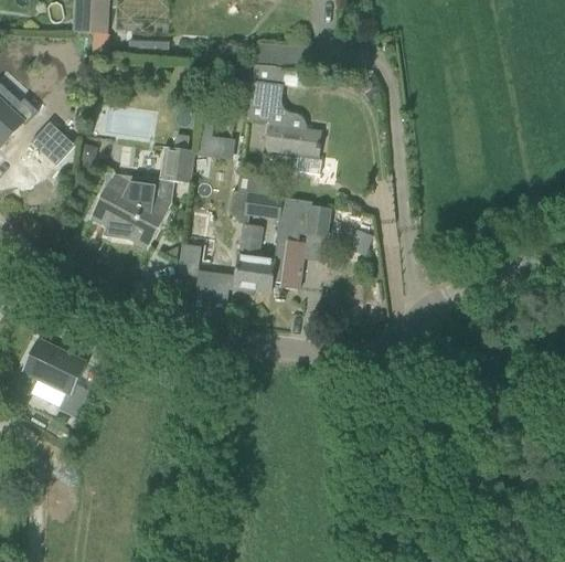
[(75,0),(73,31),(106,33),(108,0),(75,0)]
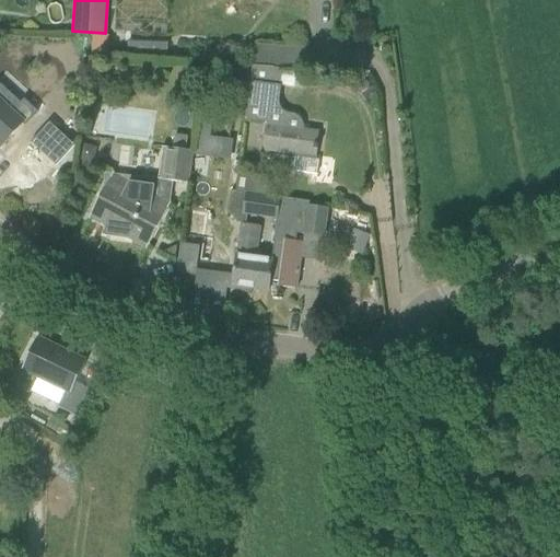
[(305,71),(307,47),(254,42),(249,80),(244,119),(267,123),(264,149),(295,153),(293,166),(314,169),(317,141),(315,141),(317,129),(302,128),(302,127),(302,124),(301,122),(300,119),(299,117),(296,115),(295,115),(283,111),(281,111),(279,108),(278,107),(277,105),(276,104),(275,102),(275,100),(275,84),(279,85),(281,68),(305,71)]
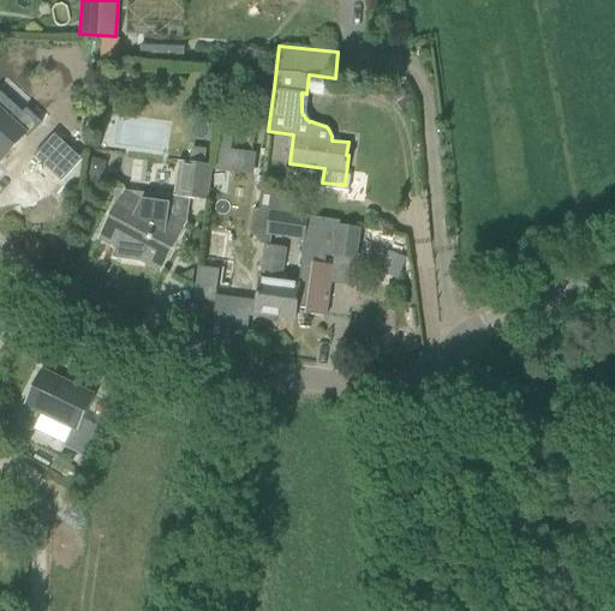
[(83,76),(87,72),(72,58),(58,72),(72,87),(77,82),(83,88),(89,82),(83,76)]
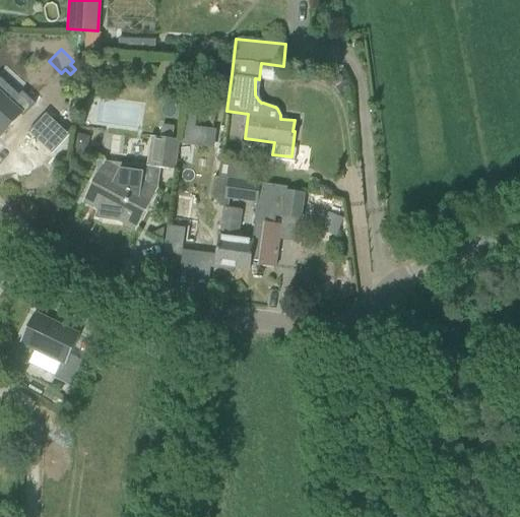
[(0,133),(19,112),(22,115),(36,102),(22,89),(18,93),(0,76),(0,133)]
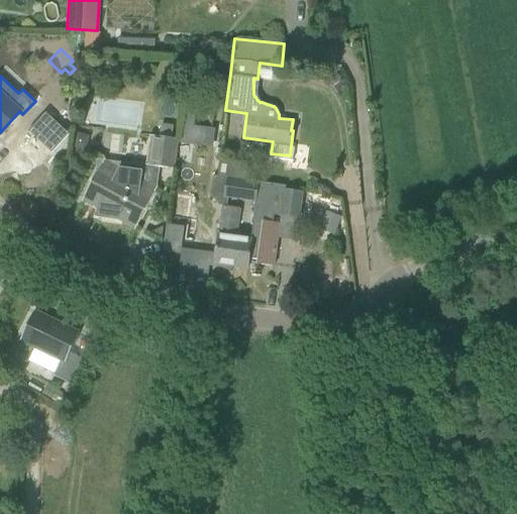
[(45,110),(28,129),(52,150),(69,132),(45,110)]
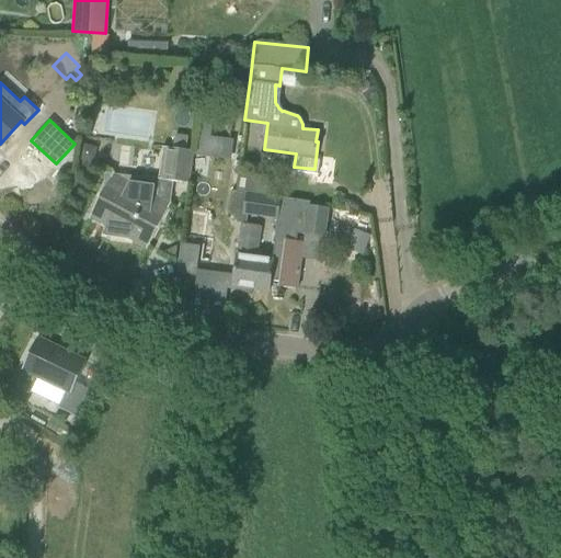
[(212,135),(208,155),(227,158),(229,137),(212,135)]
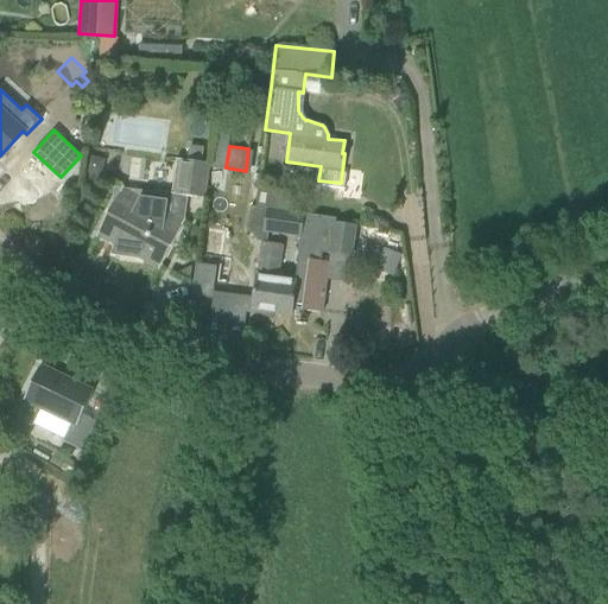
[(87,153),(82,170),(99,175),(103,158),(87,153)]
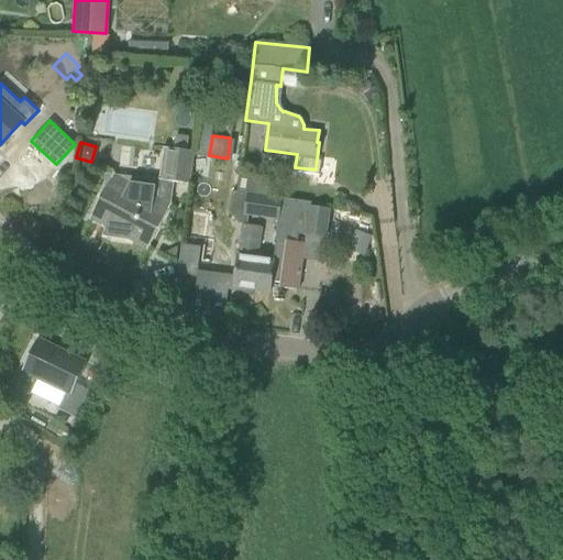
[(163,146),(157,178),(174,180),(175,180),(189,183),(195,151),(163,146)]
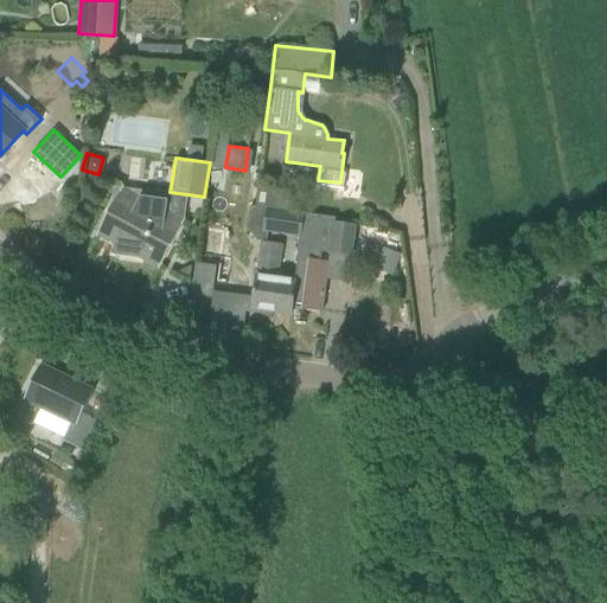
[(106,217),(95,235),(97,236),(98,233),(117,243),(116,251),(139,255),(158,265),(157,268),(158,268),(176,236),(185,218),(184,217),(187,194),(170,192),(166,192),(165,200),(142,198),(122,187),(123,185),(122,184),(106,217)]
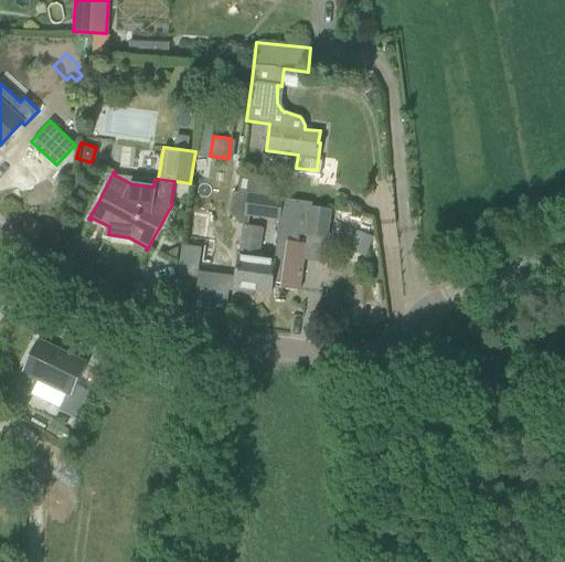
[(240,172),(237,190),(246,191),(269,194),(272,177),(240,172)]
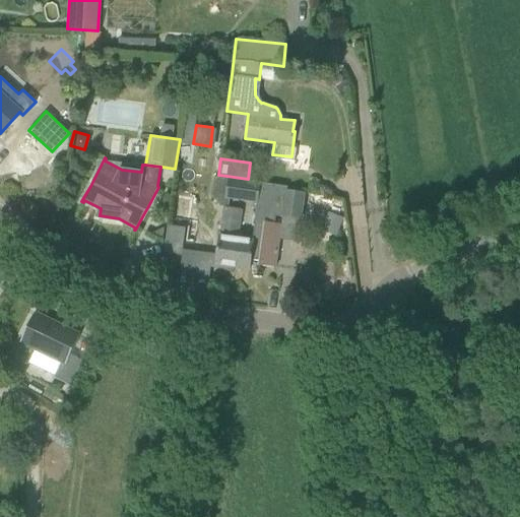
[(226,176),(224,194),(256,199),(259,181),(248,179),(226,176)]
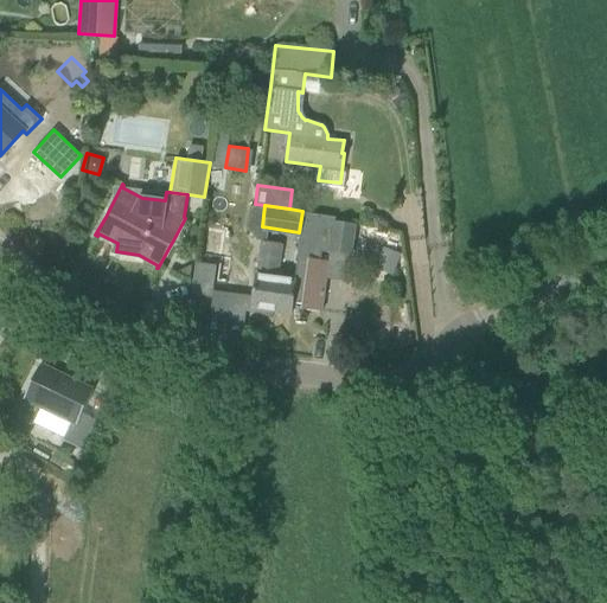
[(298,257),(291,312),(293,301),(301,302),(301,307),(321,310),(327,261),(320,260),(321,249),(330,249),(328,250),(351,254),(356,224),(333,220),(333,216),(304,211),(296,257),(298,257)]
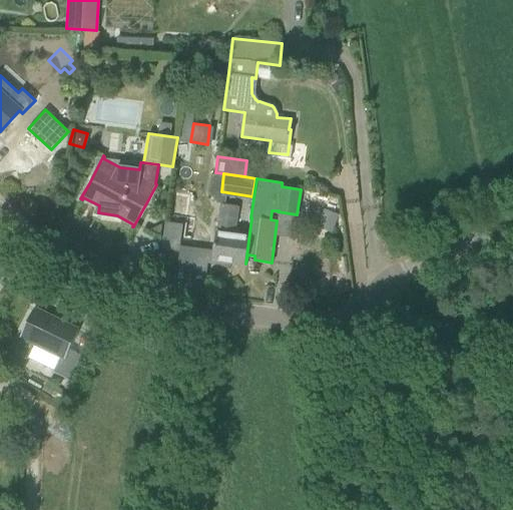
[(219,202),(212,260),(245,264),(251,217),(250,217),(248,235),(233,233),(237,205),(219,202)]
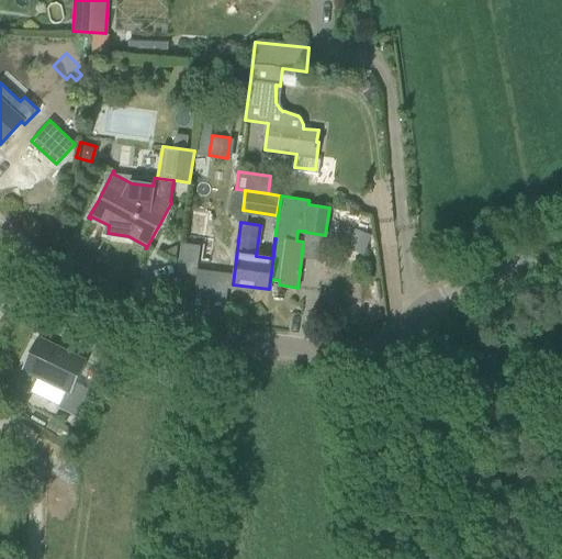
[(190,243),(186,274),(205,277),(210,246),(190,243)]
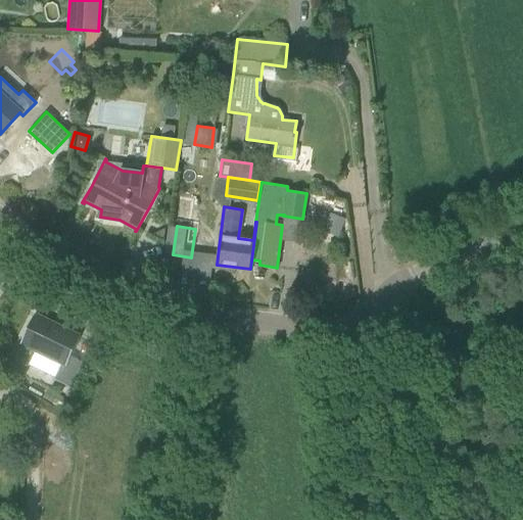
[(35,313),(19,343),(35,350),(49,358),(60,364),(58,367),(53,378),(72,387),(73,385),(84,362),(77,359),(70,356),(72,353),(81,335),(35,313)]
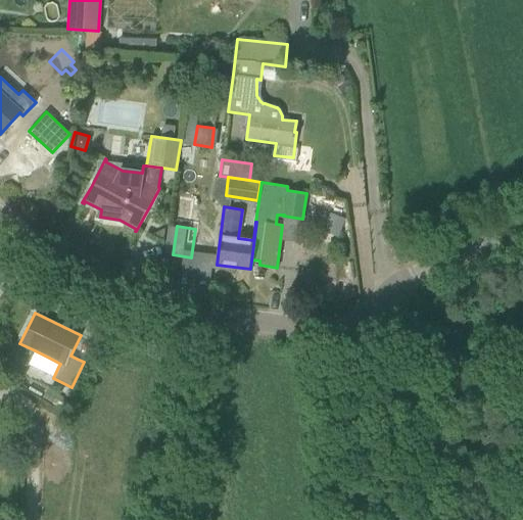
[(48,387),(42,397),(51,404),(57,393),(48,387)]
